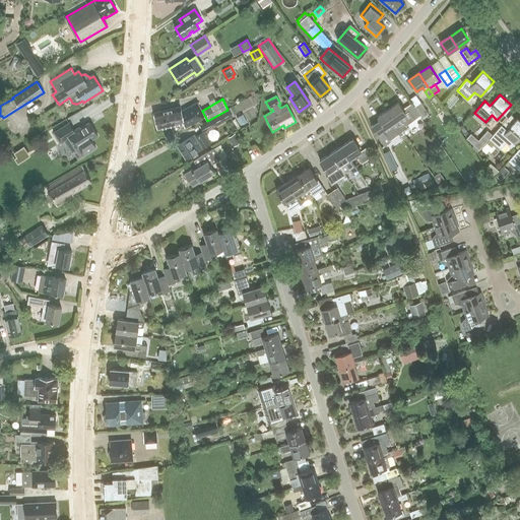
[(185,128),(204,117),(197,103),(181,112),(180,107),(154,113),(158,129),(184,123),(185,128)]
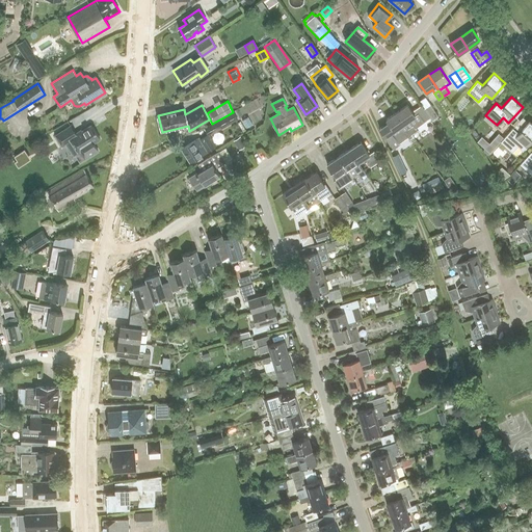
[(406,105),(396,112),(410,134),(416,131),(414,128),(423,122),(423,123),(428,118),(429,117),(424,109),(423,110),(420,106),(410,112),(406,105)]
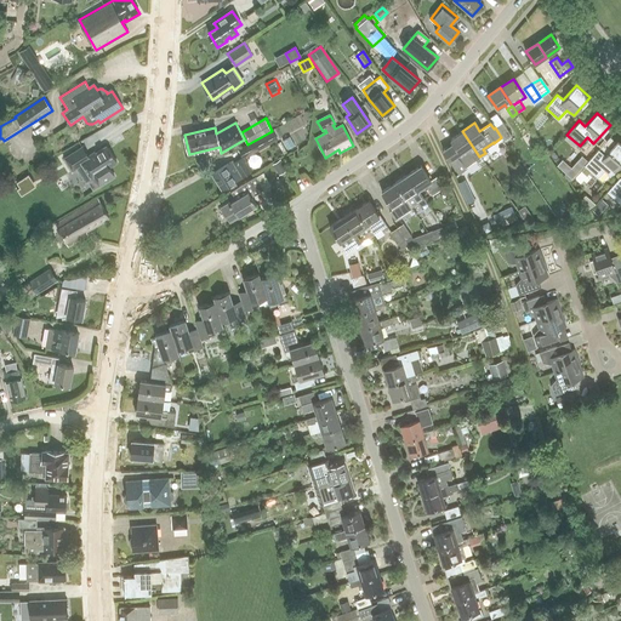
[(495,127),(501,137),(505,142),(512,136),(502,123),(495,127)]
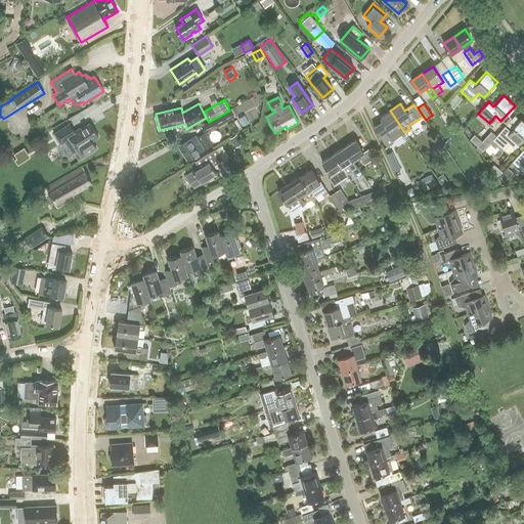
[(209,122),(201,126),(205,132),(206,133),(213,129),(233,118),(229,111),(209,122)]
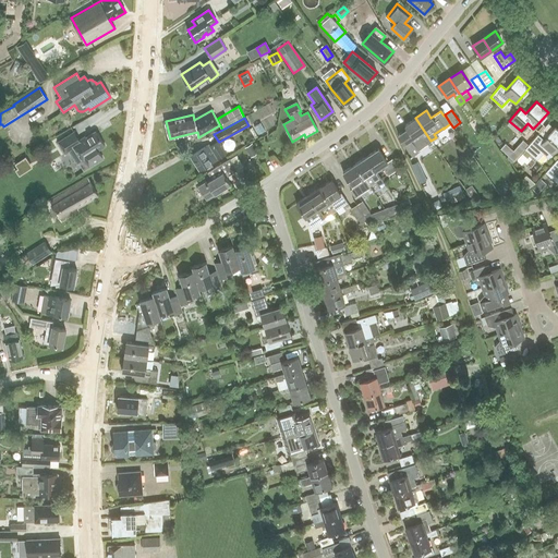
[(398,135),(403,143),(402,144),(410,157),(417,152),(416,150),(425,145),(431,141),(415,118),(403,125),(407,130),(398,135)]
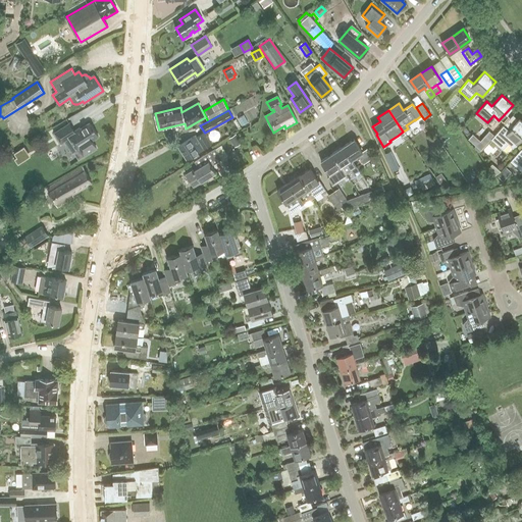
[(521,120),(519,118),(509,131),(503,125),(490,139),(503,149),(508,144),(513,148),(521,138),(521,120)]
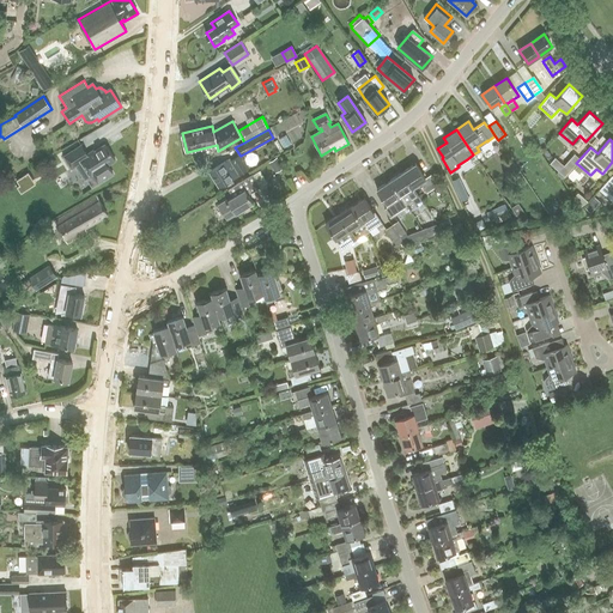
[(91,177),(93,176),(98,184),(114,175),(108,165),(115,161),(104,145),(87,156),(82,146),(64,157),(72,169),(82,163),(91,177)]
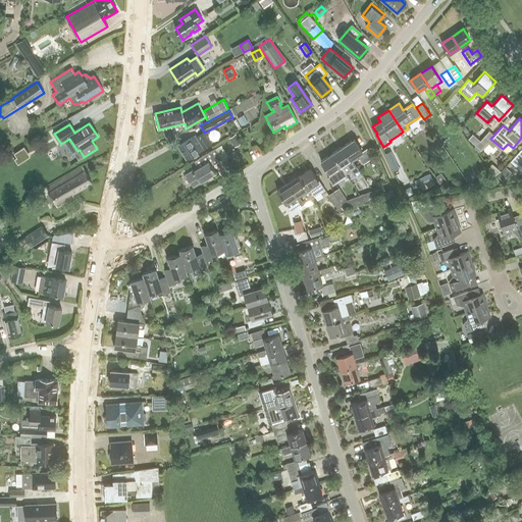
[(187,160),(212,144),(204,132),(196,137),(195,136),(178,147),(187,160)]
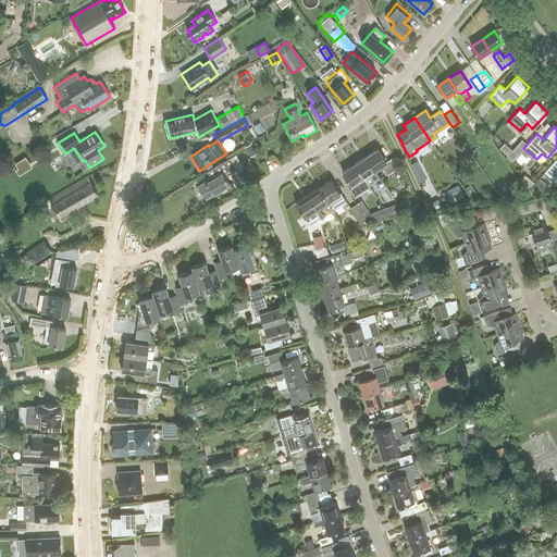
[(245,147),(250,157),(258,152),(251,143),(245,147)]
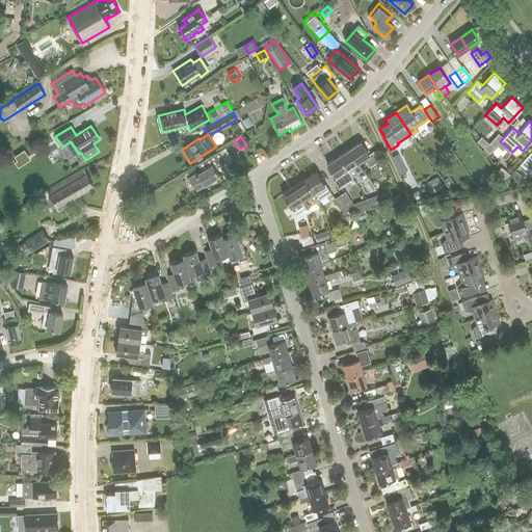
[(358,141),(348,150),(356,163),(356,162),(363,158),(369,167),(378,160),(373,152),(368,155),(358,141)]
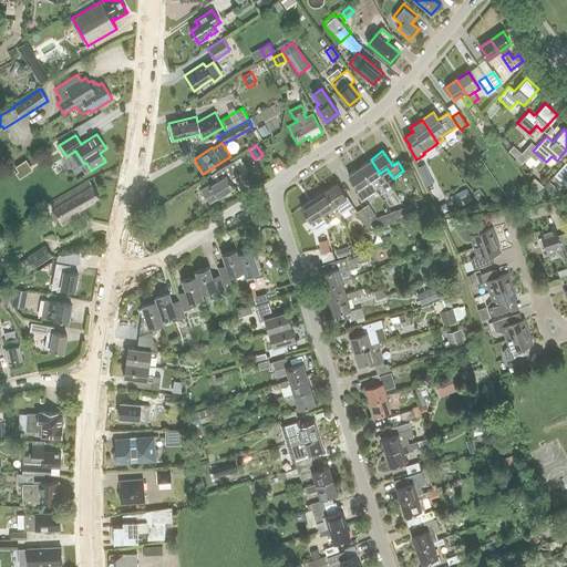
[(514,157),(522,164),(525,161),(516,154),(514,157)]
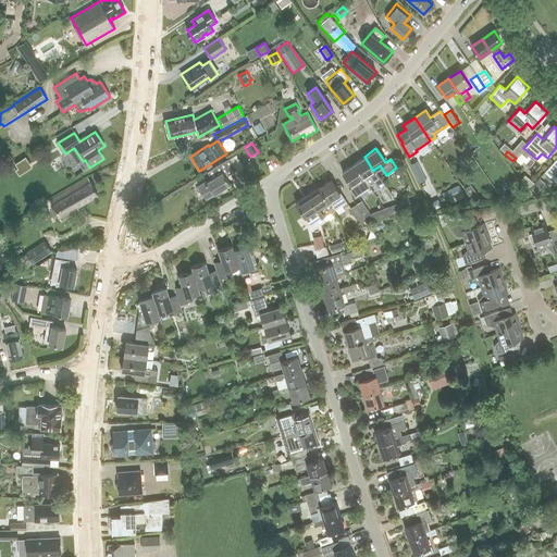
[(25,157),(14,164),(17,169),(15,170),(17,174),(29,168),(26,162),(28,161),(25,157)]
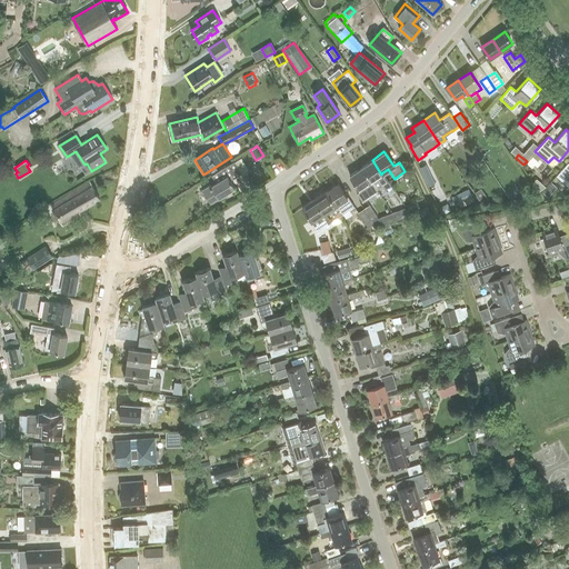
[(383,186),(388,191),(393,188),(388,180),(387,181),(381,173),(381,175),(372,160),(360,167),(370,181),(376,190),(383,186)]
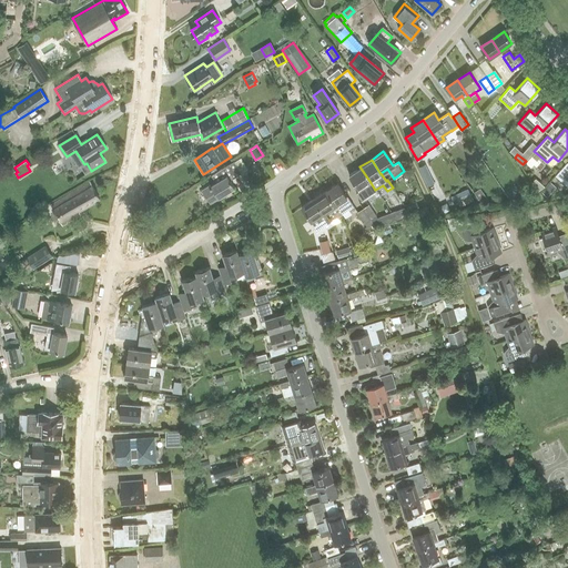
[(567,162),(555,175),(567,186),(567,184),(567,162)]
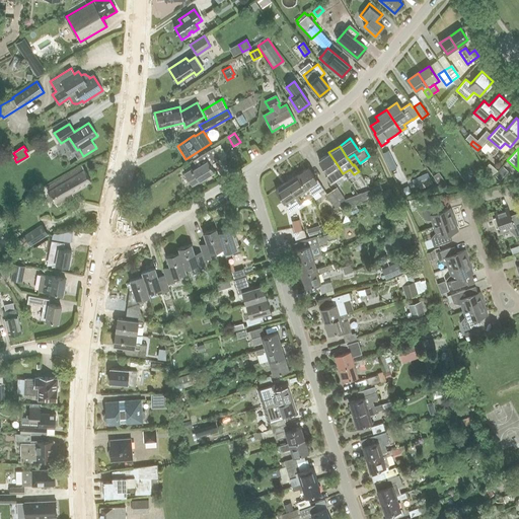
[(199,158),(194,161),(198,167),(193,170),(192,168),(184,172),(192,186),(214,171),(210,165),(220,159),(214,149),(199,158)]
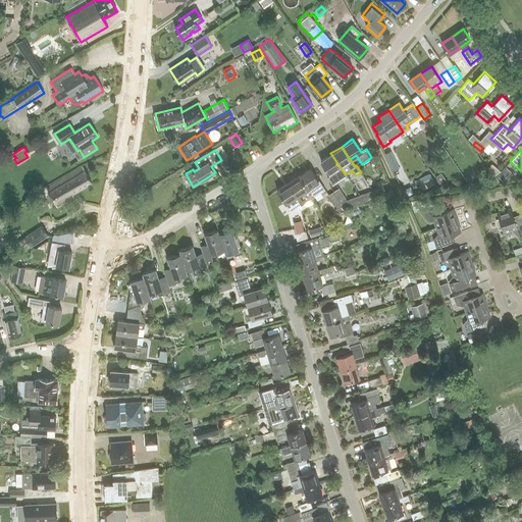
[(390,151),(384,154),(393,171),(399,168),(393,156),(390,151)]
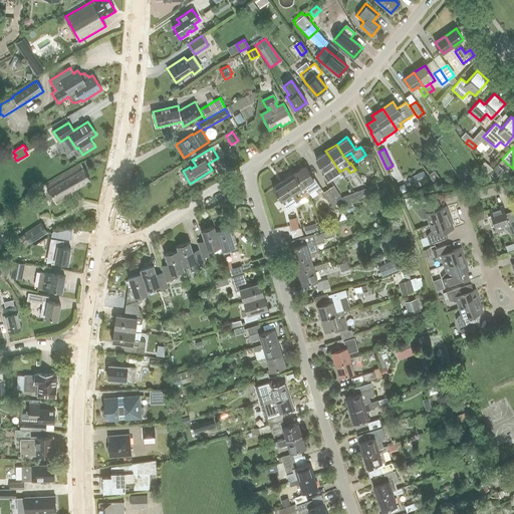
[(323,172),(323,171),(325,174),(322,176),(326,182),(340,172),(339,172),(334,164),(325,151),(314,159),(323,172)]
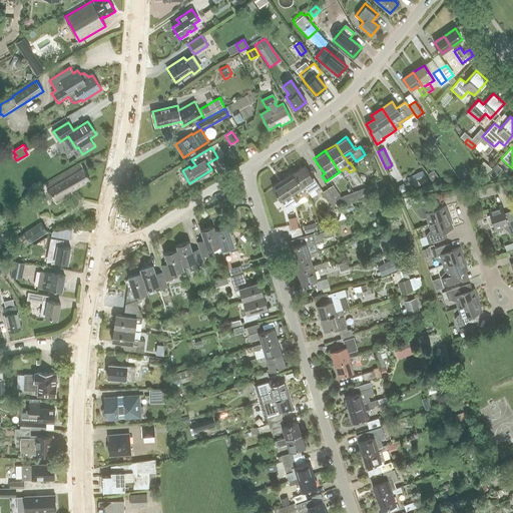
[(480,164),(486,172),(492,168),(484,161),(480,164)]
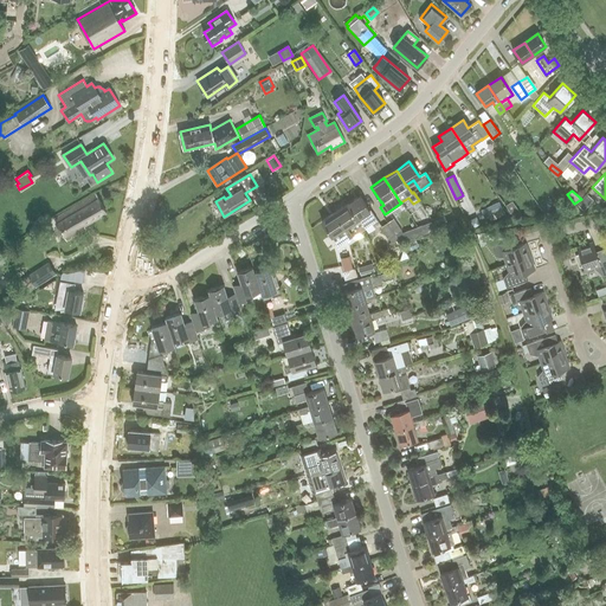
[(84,226),(107,212),(96,194),(55,220),(68,242),(86,230),(84,226)]
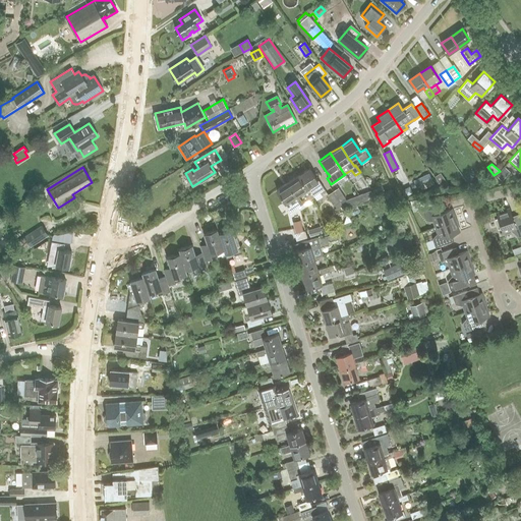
[(297,175),(306,189),(307,188),(312,196),(323,189),(317,180),(316,181),(308,168),(297,175)]
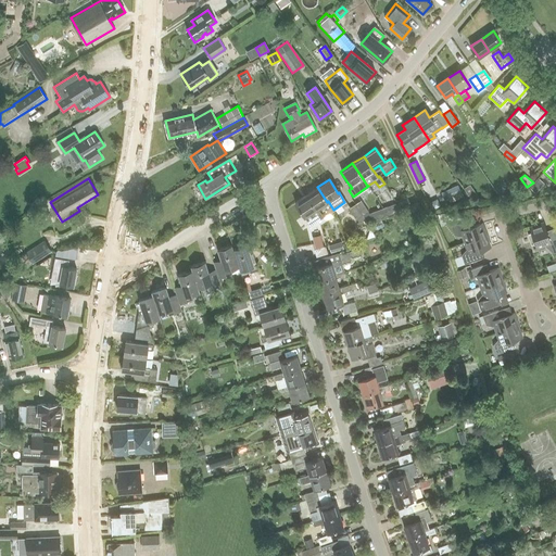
[(457,186),(441,193),(445,201),(447,205),(451,204),(464,198),(457,186)]
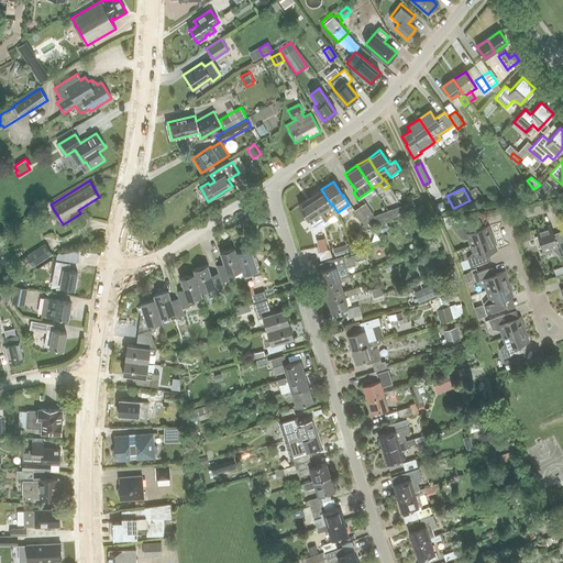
[(475,188),(471,191),(477,201),(483,198),(475,188)]
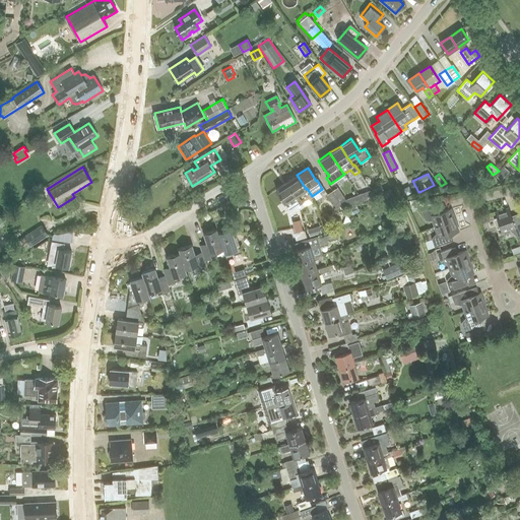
[(312,196),(307,188),(306,189),(297,175),(285,182),(295,196),(296,195),(302,191),(308,199),(312,196)]
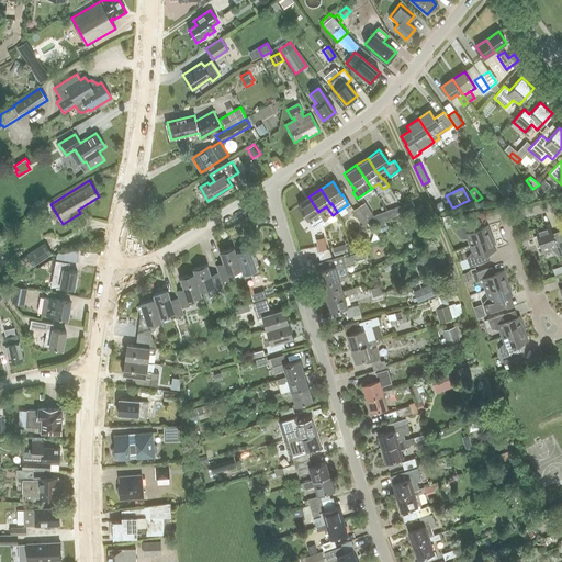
[(298,204),(306,218),(313,228),(325,220),(319,211),(318,212),(308,197),(298,204)]
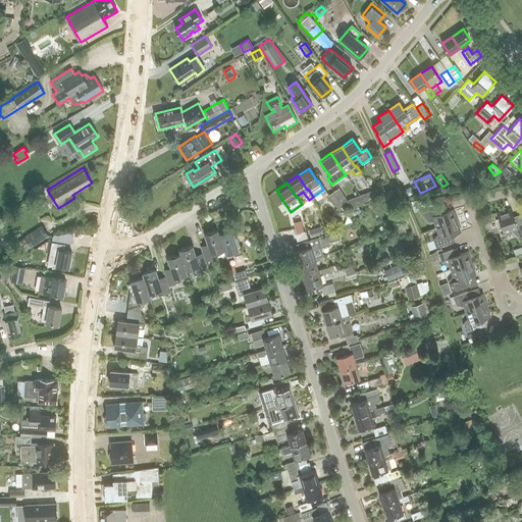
[(382,186),(371,192),(375,198),(385,193),(382,186)]
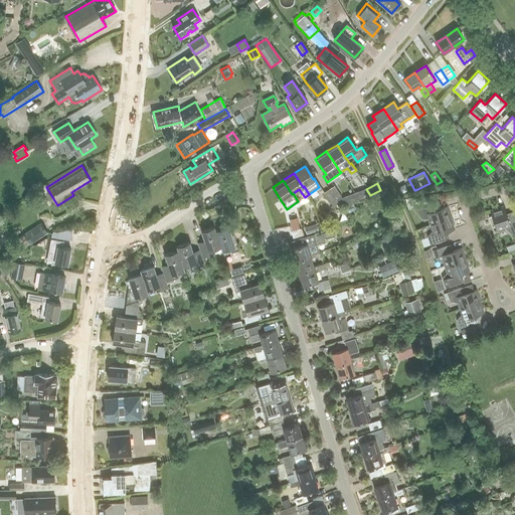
[(329,189),(336,199),(341,196),(334,185),(329,189)]
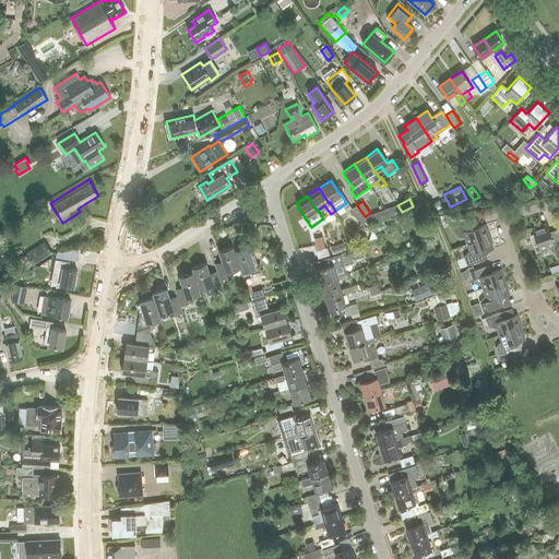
[(365,216),(357,205),(352,209),(361,224),(367,221),(365,216)]
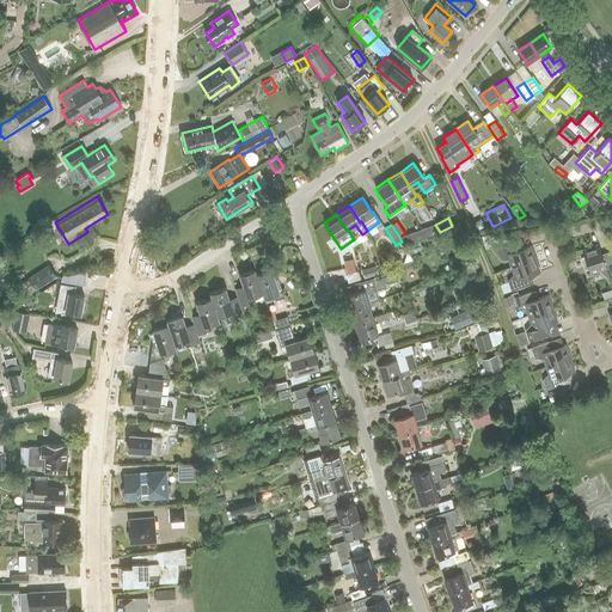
[(509,261),(512,268),(536,259),(531,246),(516,251),(514,243),(497,249),(500,258),(509,261)]
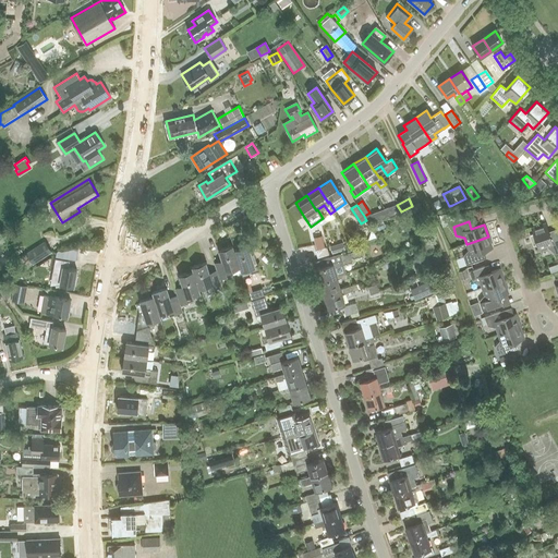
[(556,254),(557,253),(557,233),(550,237),(545,223),(532,229),(534,234),(530,235),(533,245),(537,244),(540,250),(547,247),(556,254)]
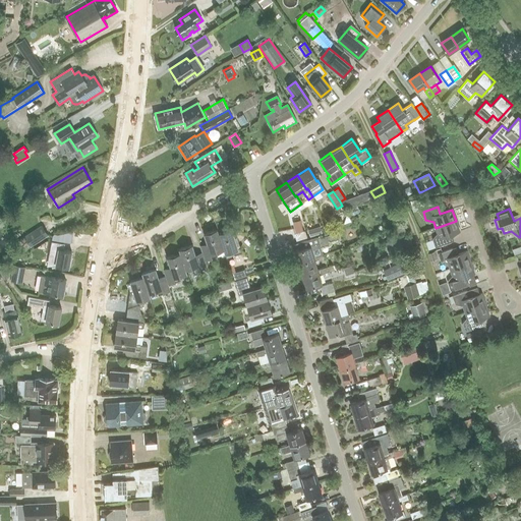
[(301,220),(293,222),(295,233),(303,231),(301,220)]
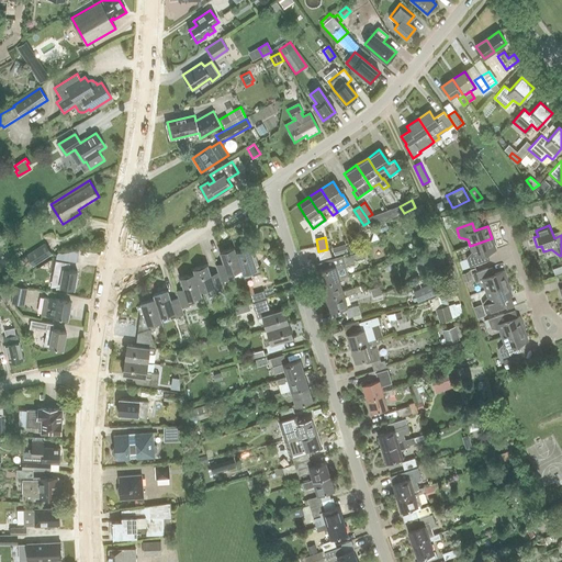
[(492,238),(470,246),(472,251),(467,258),(470,267),(485,261),(483,255),(496,250),(492,238)]
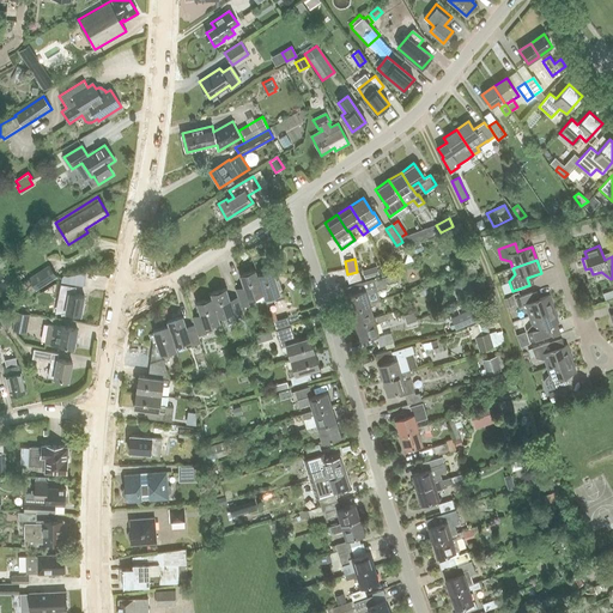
[(49,265),(29,278),(29,279),(24,283),(29,292),(35,287),(36,290),(56,277),(49,265)]
